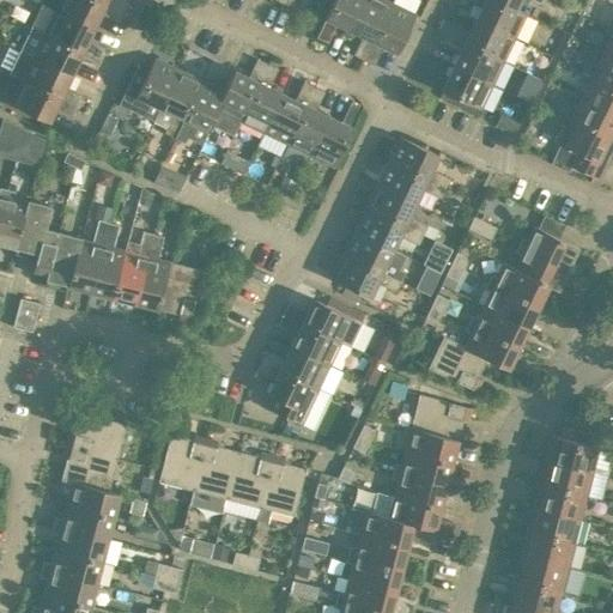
[(105,4),(97,0),(60,0),(56,8),(95,28),(105,4)]
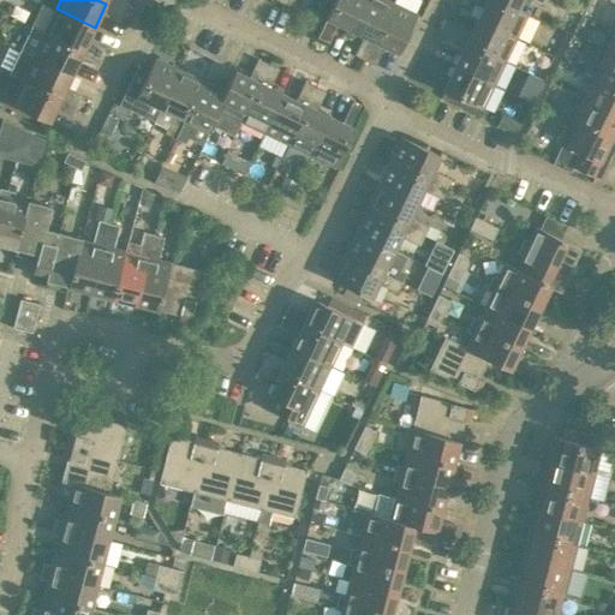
[(113,0),(111,6),(124,13),(130,1),(126,0),(113,0)]
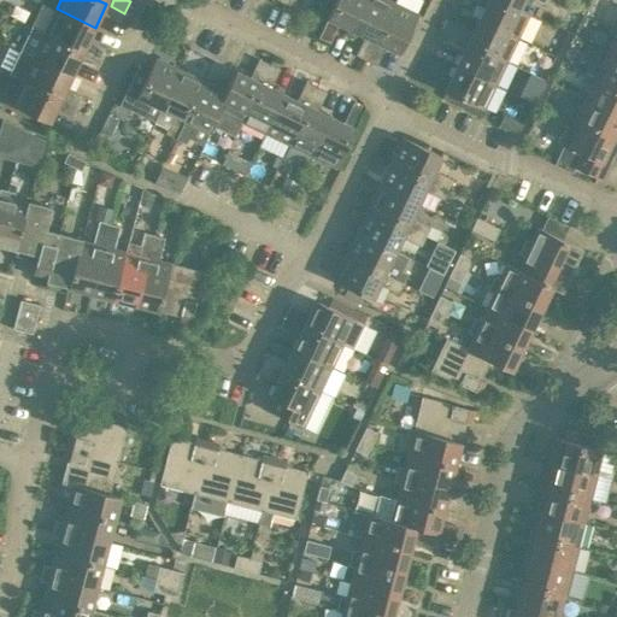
[(353,31),(366,0),(335,0),(327,18),(353,31)]
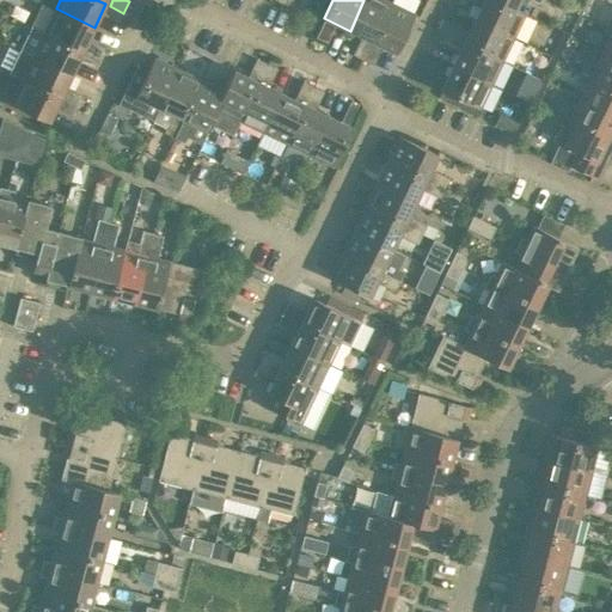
[(373,42),(392,4),(385,0),(363,0),(350,31),(373,42)]
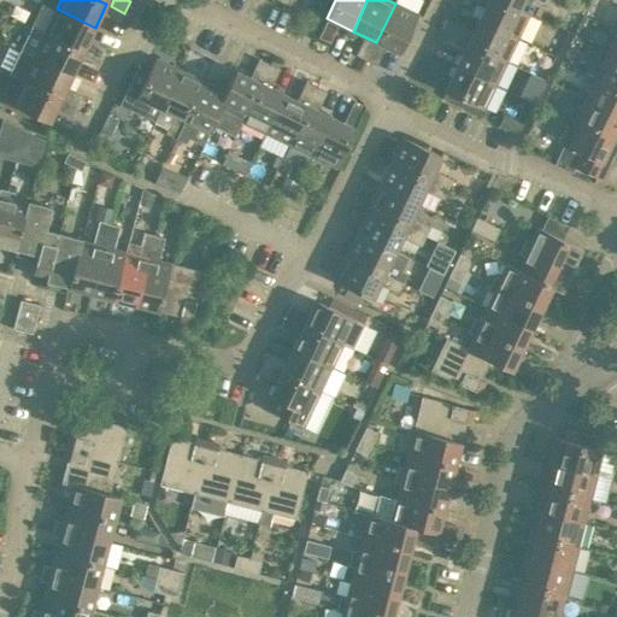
[(487,0),(479,19),(517,37),(529,13),(519,9),(519,10),(498,0),(487,0)]
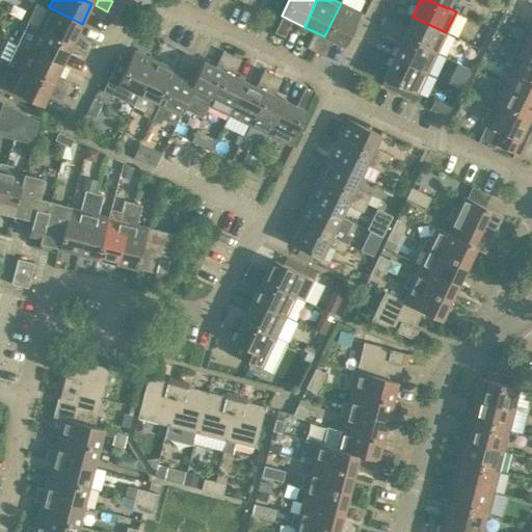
[(429,0),(448,8),(448,7),(451,0),(459,0),(470,4),(471,0),(429,0)]
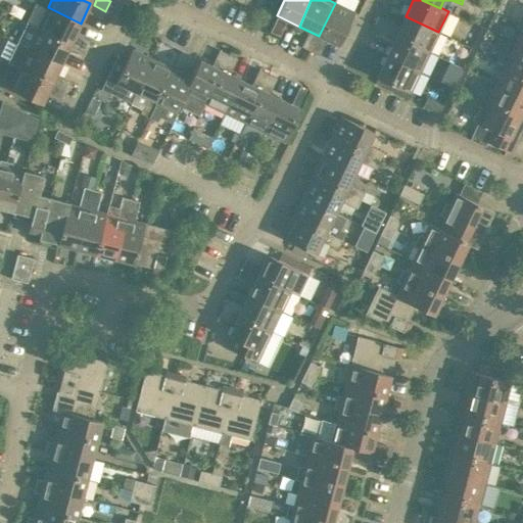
[(319,36),(339,45),(354,12),(335,3),(319,36)]
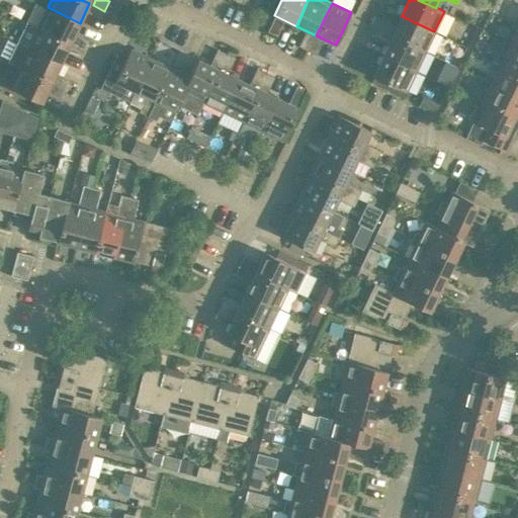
[(104,11),(93,5),(91,9),(92,10),(94,15),(101,19),(104,11)]
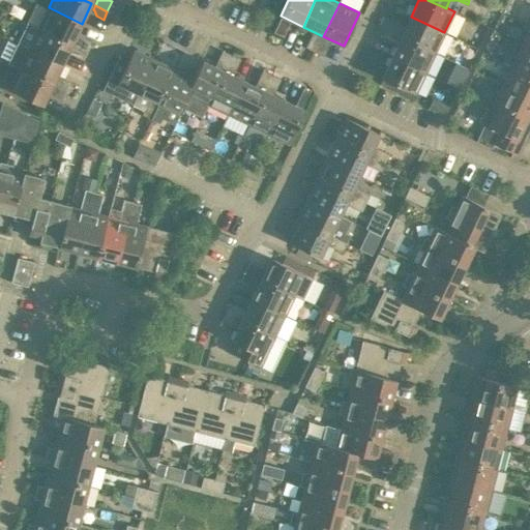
[(49,7),(38,28),(71,45),(77,47),(88,52),(92,42),(85,38),(84,35),(78,32),(82,24),(49,7)]
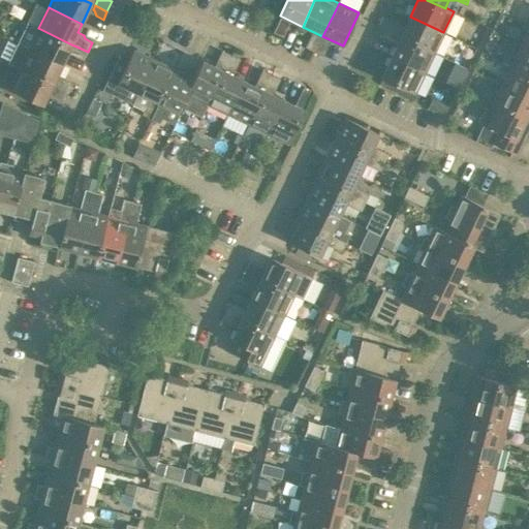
[(396,34),(401,36),(434,53),(443,32),(410,17),(405,27),(389,20),(384,29),(396,34)]
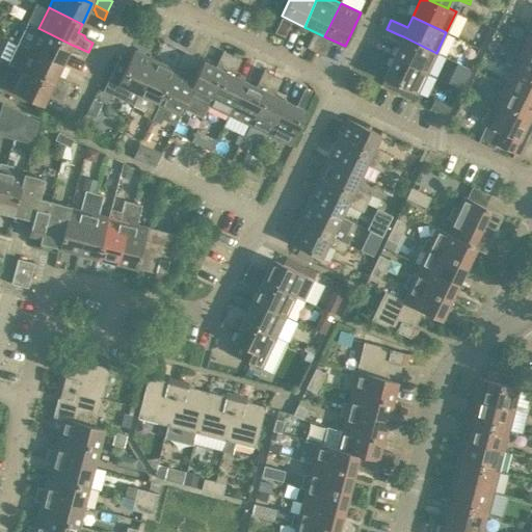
[(286,23),(281,21),(274,32),(284,36),(288,29),(287,29),(285,24),(286,23)]
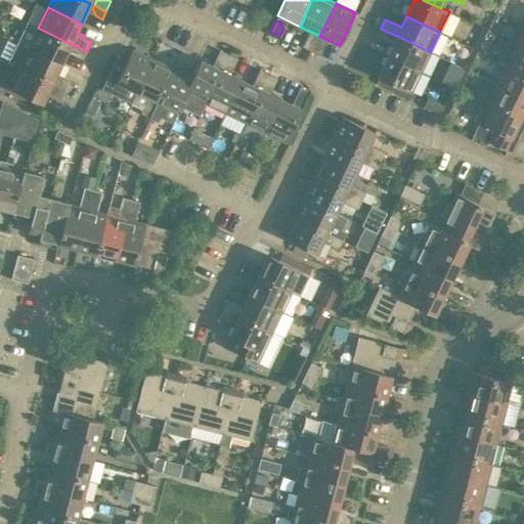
[(38,28),(28,23),(17,43),(61,63),(71,44),(38,28)]
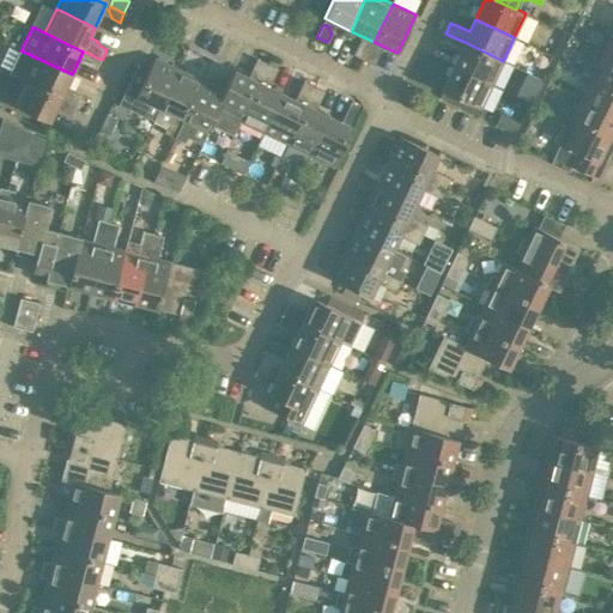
[(612,59),(612,31),(602,54),(612,59)]
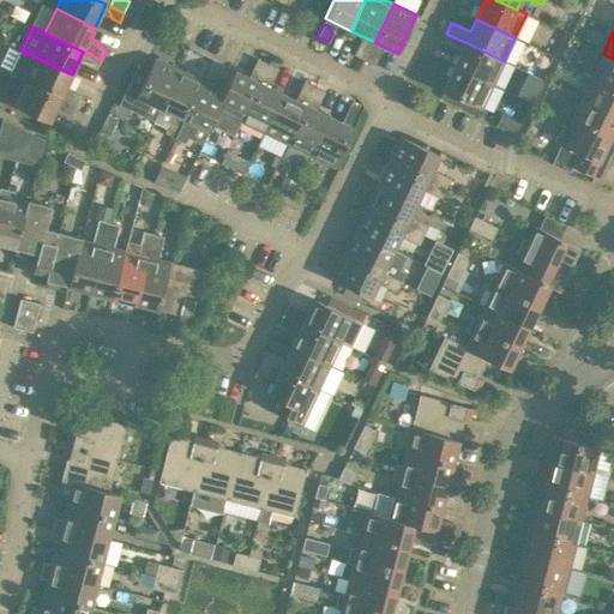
[(457,46),(459,40),(446,34),(441,43),(450,48),(450,47),(457,46)]
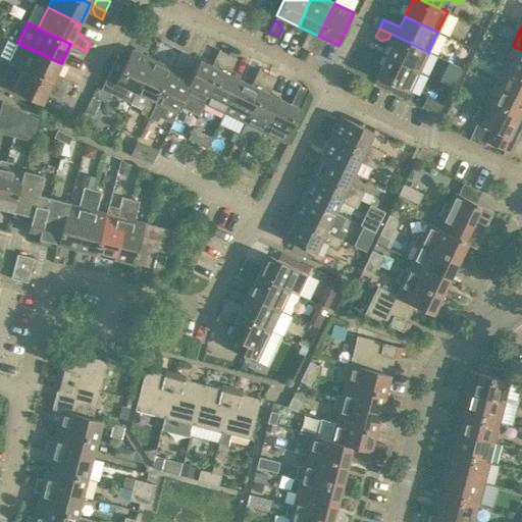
[(419,72),(428,52),(396,36),(386,56),(419,72)]
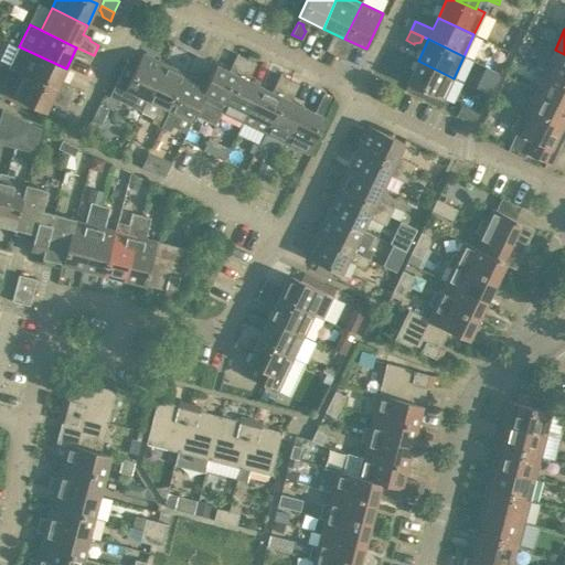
[(326,51),(337,56),(342,43),(336,40),(336,41),(330,42),(329,42),(326,51)]
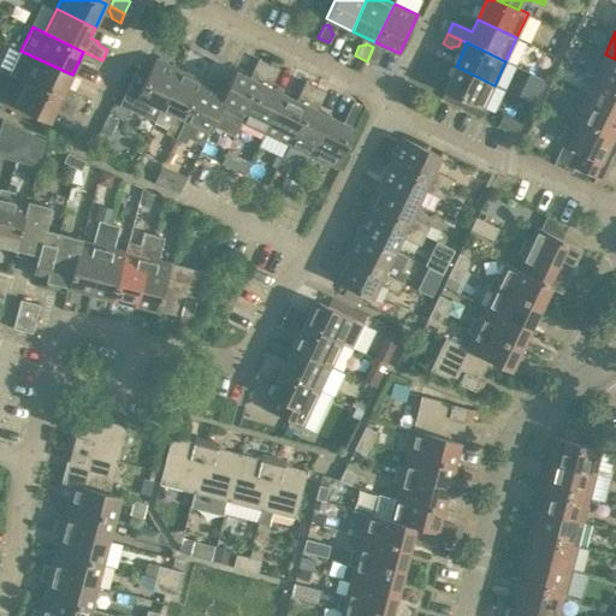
[(373,47),(367,61),(375,65),(380,57),(379,57),(378,49),(373,47)]
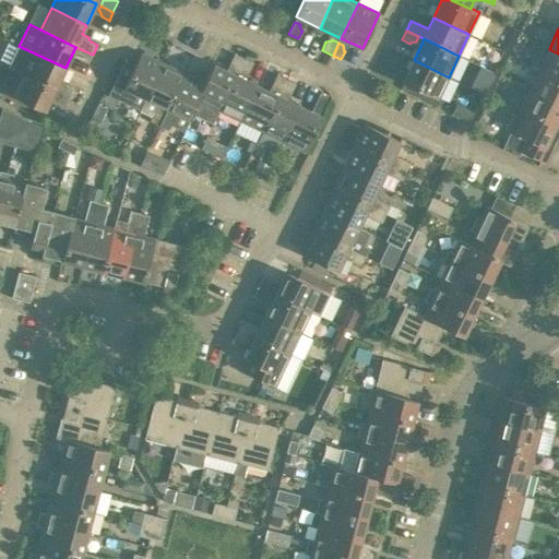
[(21,72),(20,73),(55,90),(56,90),(59,91),(58,92),(72,97),(76,87),(68,83),(61,85),(60,86),(57,85),(66,68),(19,46),(9,67),(21,72)]
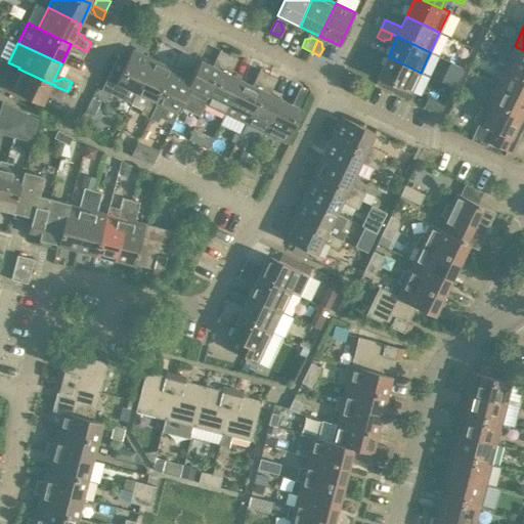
[(87,51),(76,46),(73,50),(74,50),(76,56),(83,59),(87,51)]
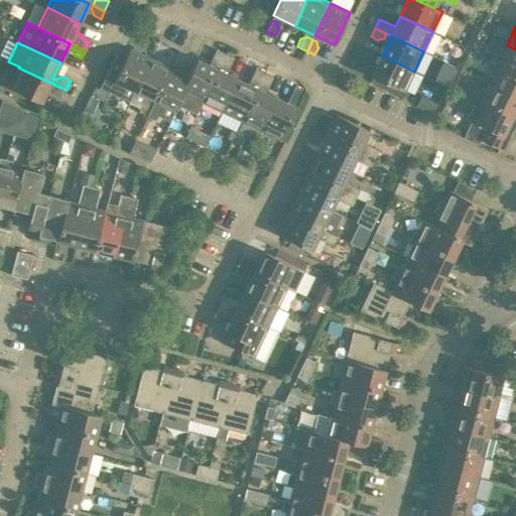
[(515,49),(507,45),(498,65),(515,72),(515,49)]
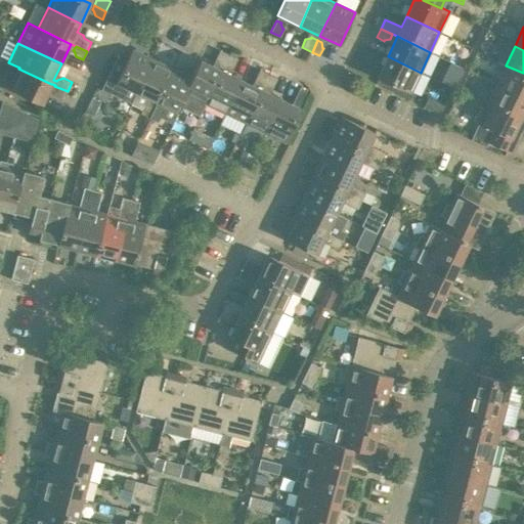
[(101,89),(132,103),(153,59),(132,49),(126,60),(117,56),(101,89)]
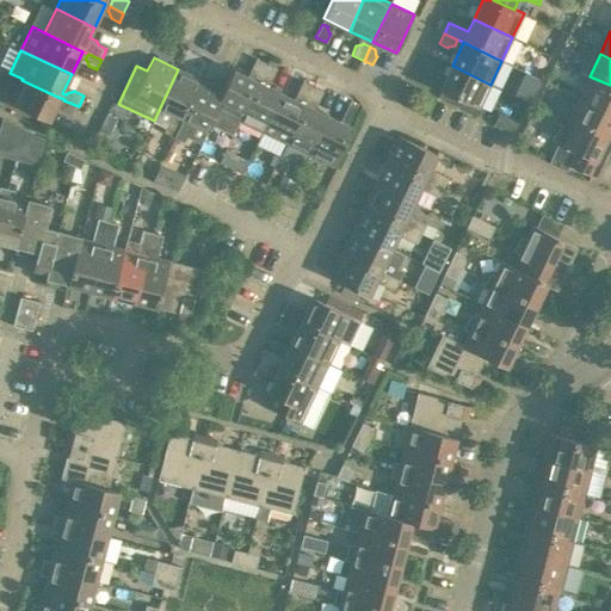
[(254,74),(260,76),(266,63),(257,59),(252,67),(253,67),(254,73),(254,74)]
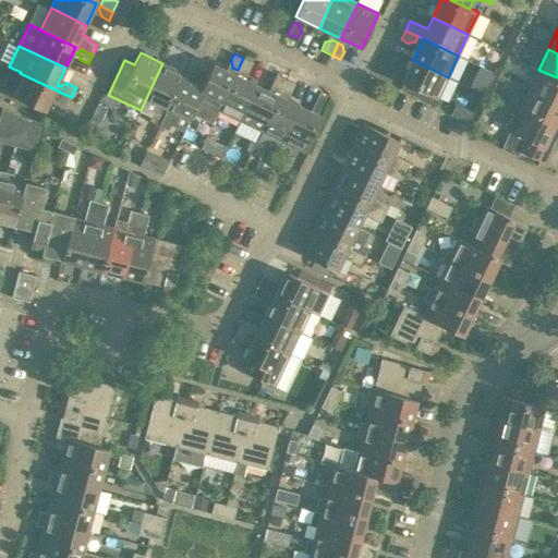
[(235,75),(218,110),(240,120),(256,85),(238,76),(240,71),(243,72),(250,70),(253,62),(243,58),(238,70),(235,75)]
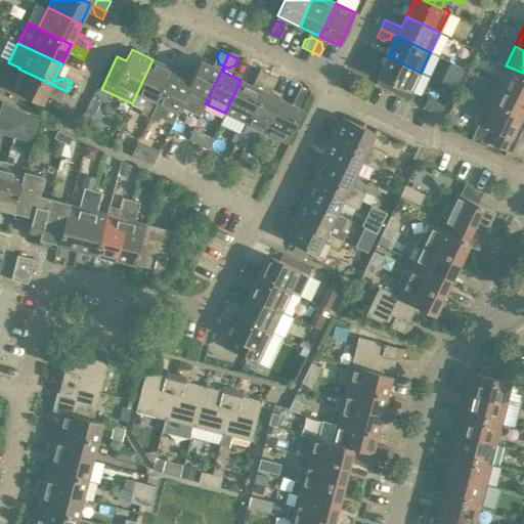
[(410,93),(421,73),(388,56),(378,77),(410,93)]
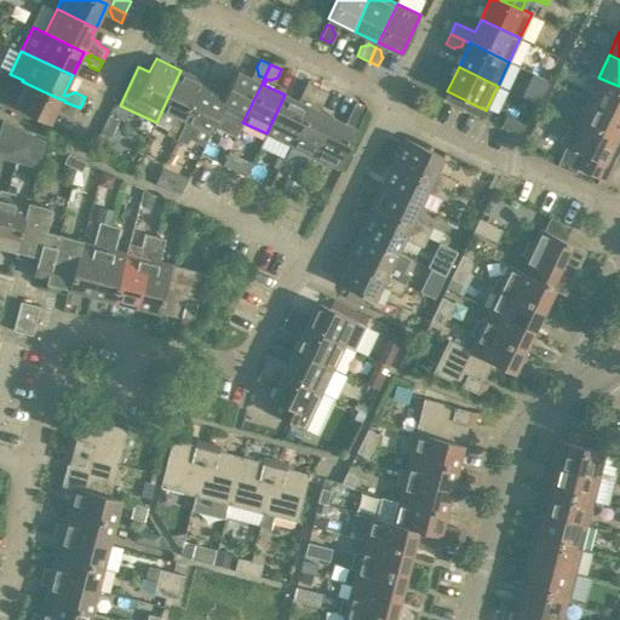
[(156,122),(170,128),(166,135),(177,139),(205,81),(181,70),(156,122)]
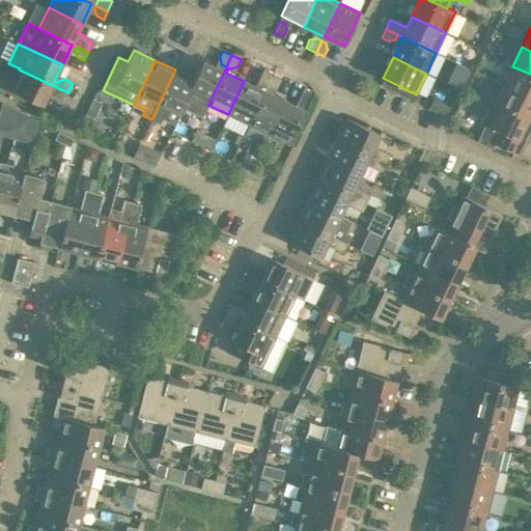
[(188,94),(189,95),(207,105),(224,72),(202,61),(194,79),(195,80),(188,94)]
